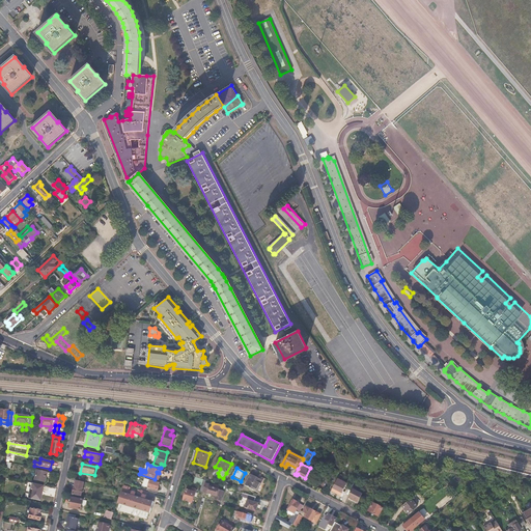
[(42,473),(35,472),(33,480),(45,482),(47,472),(42,471),(42,473)]
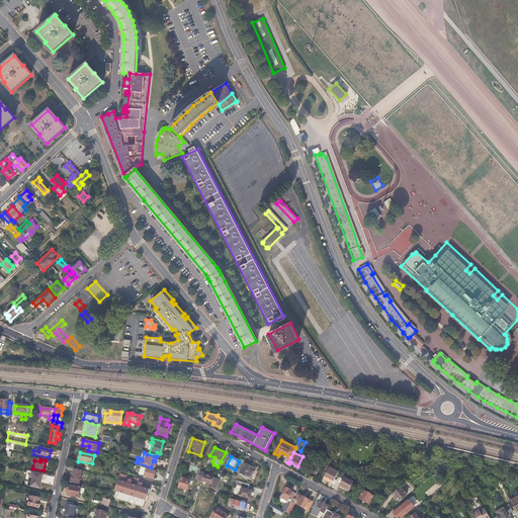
[(377,463),(375,460),(366,468),(369,471),(370,470),(377,463)]
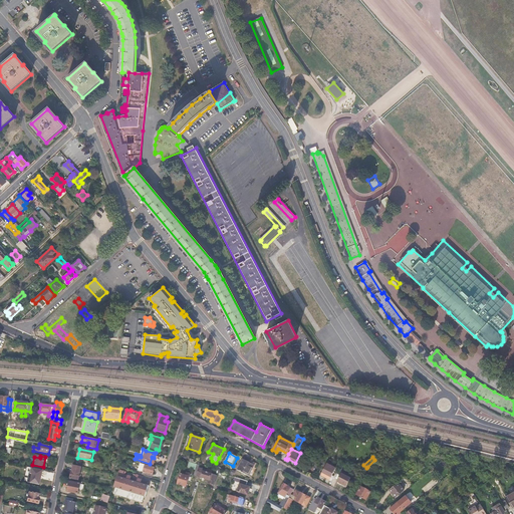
[(254,466),(243,460),(237,471),(248,477),(254,466)]
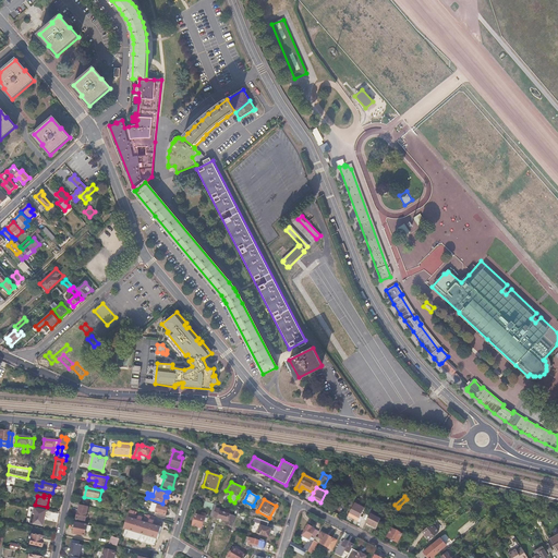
[(152,504),(149,511),(155,512),(154,516),(165,519),(168,508),(152,504)]
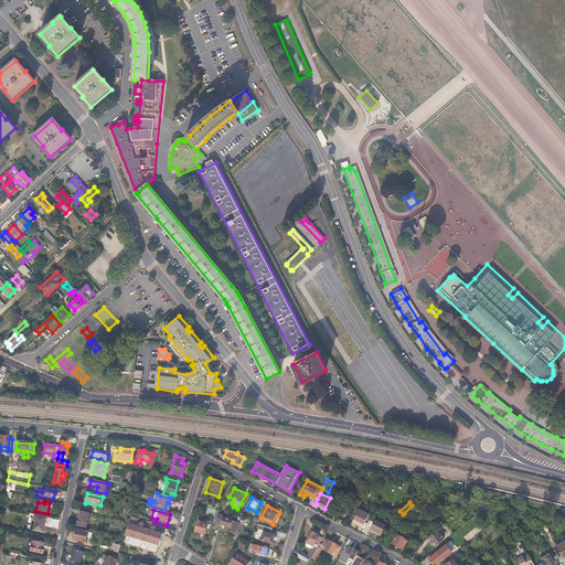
[(369,515),(360,510),(353,523),(362,528),(369,515)]
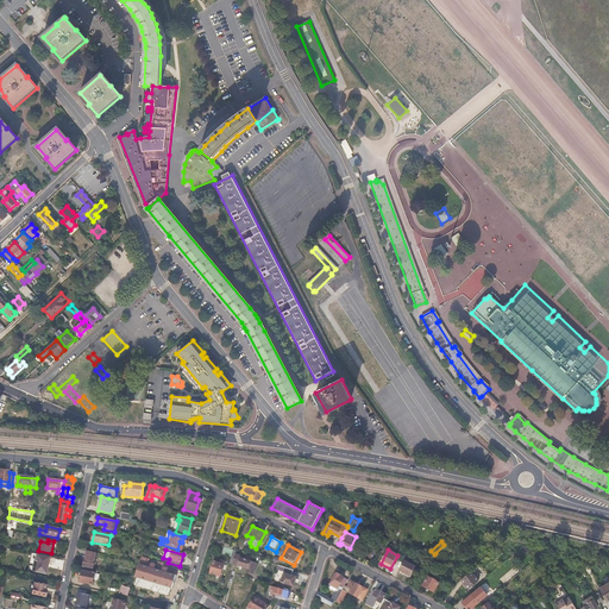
[(232,553),(231,557),(230,563),(249,569),(248,572),(253,575),(256,564),(251,562),(252,557),(246,556),(245,560),(240,559),(242,556),(232,553)]
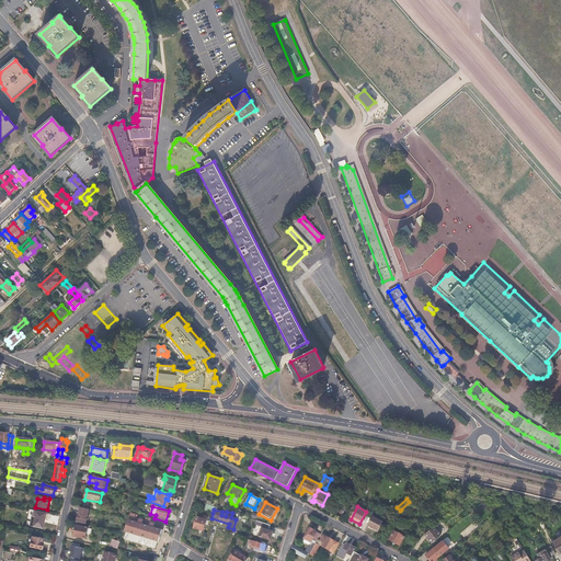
[(46,513),(36,512),(33,529),(42,530),(46,513)]
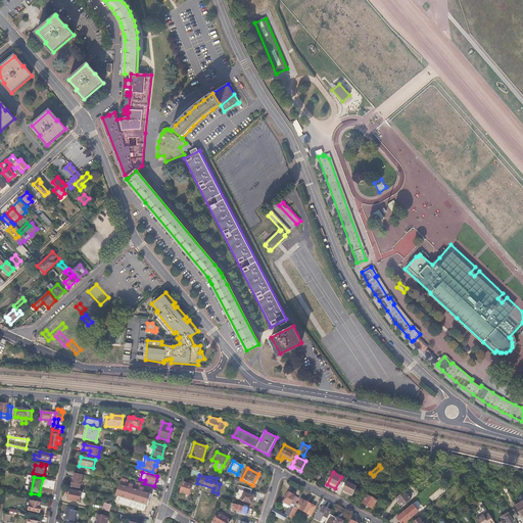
[(74,480),(72,486),(80,488),(82,482),(74,480)]
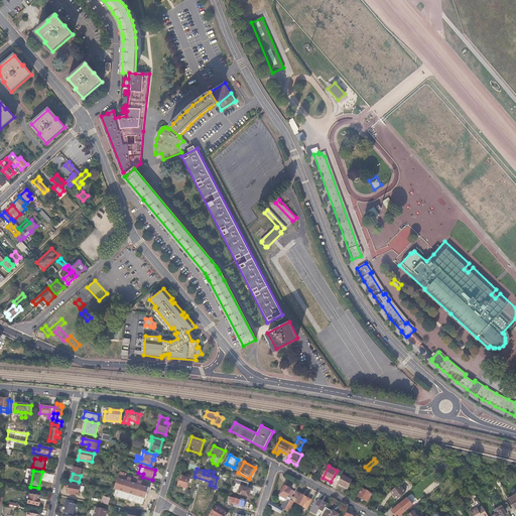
[(113,492),(114,493),(113,497),(142,506),(143,502),(144,502),(147,491),(148,486),(140,484),(141,482),(132,479),(130,486),(128,485),(129,482),(123,480),(124,477),(118,475),(113,492)]
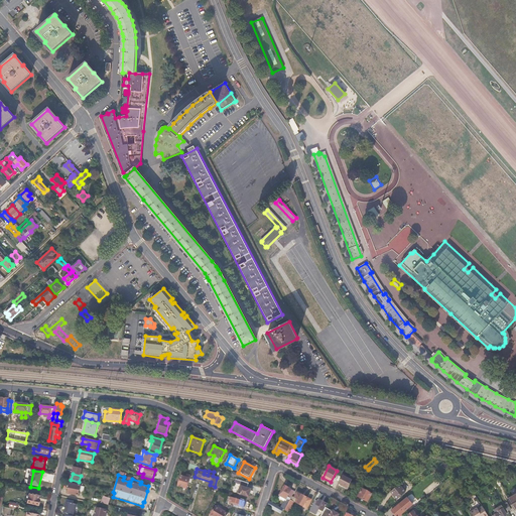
[(185,478),(181,477),(178,486),(186,489),(190,476),(186,475),(185,478)]
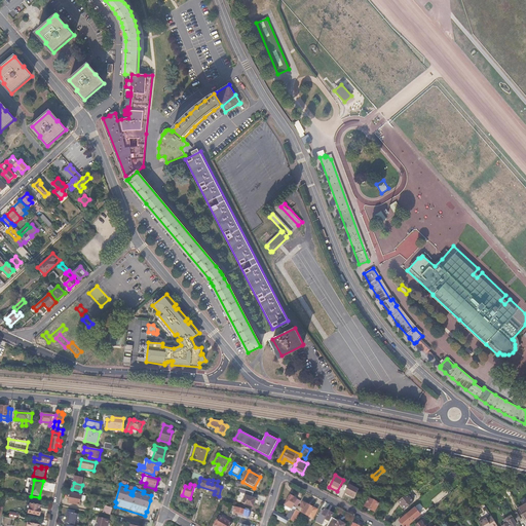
[(353,485),(350,484),(345,493),(350,495),(355,498),(360,490),(354,487),(353,485)]
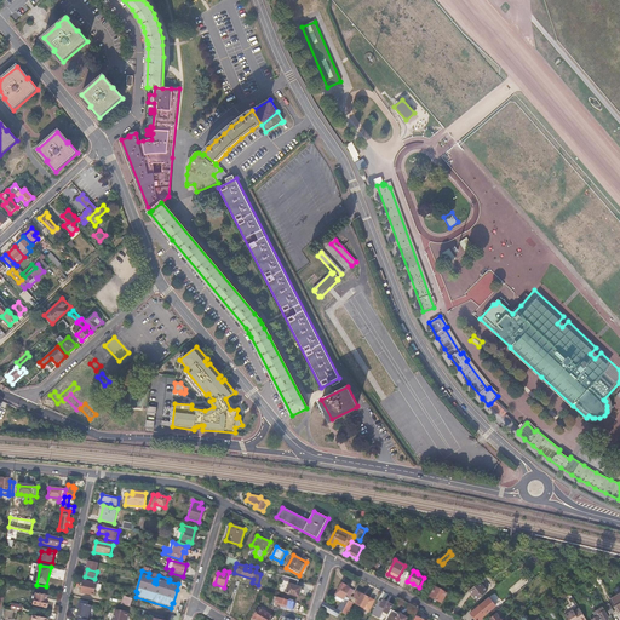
[(299,580),(291,578),(286,593),(298,598),(302,589),(297,587),(299,580)]
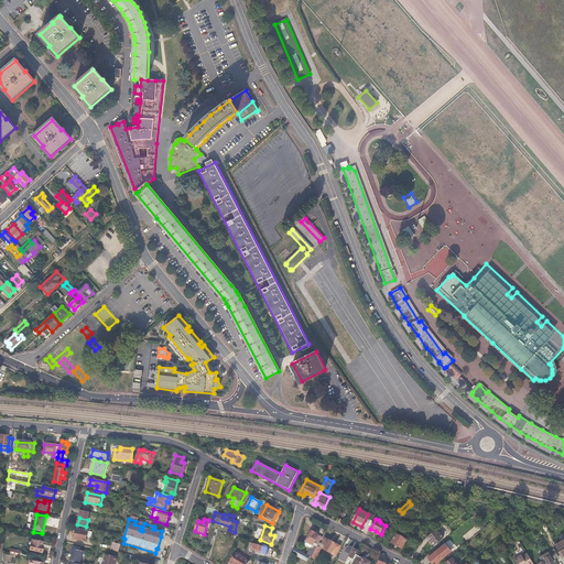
[(86,528),(77,527),(75,540),(86,542),(88,531),(85,531),(86,528)]
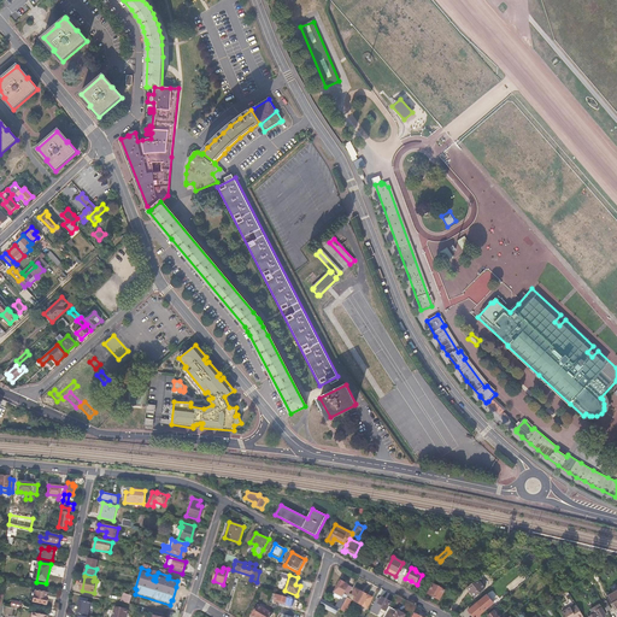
[(438,587),(434,585),(428,595),(439,601),(450,580),(442,576),(439,583),(442,585),(441,588),(438,587)]
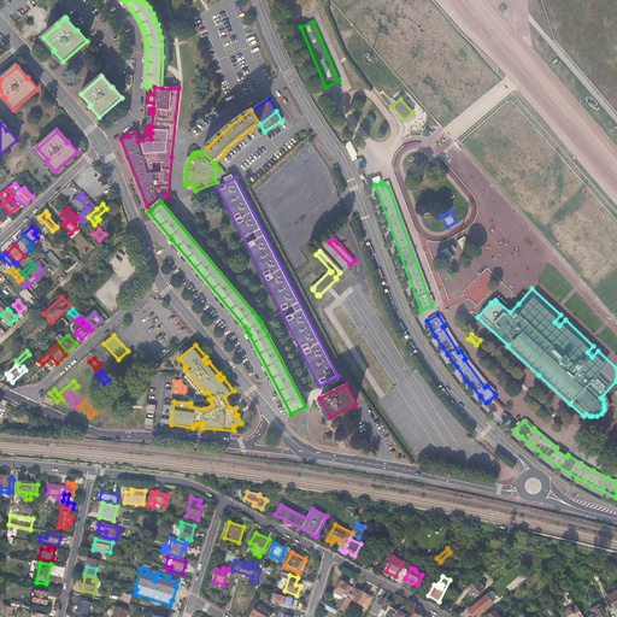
[(486,588),(477,579),(466,588),(475,597),(486,588)]
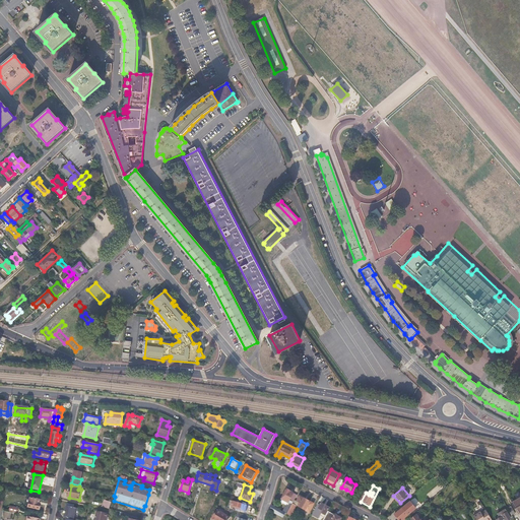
[(281,500),(282,500),(281,503),(286,506),(283,512),(284,514),(287,515),(287,514),(295,500),(297,497),(291,494),(291,493),(287,490),(281,500)]
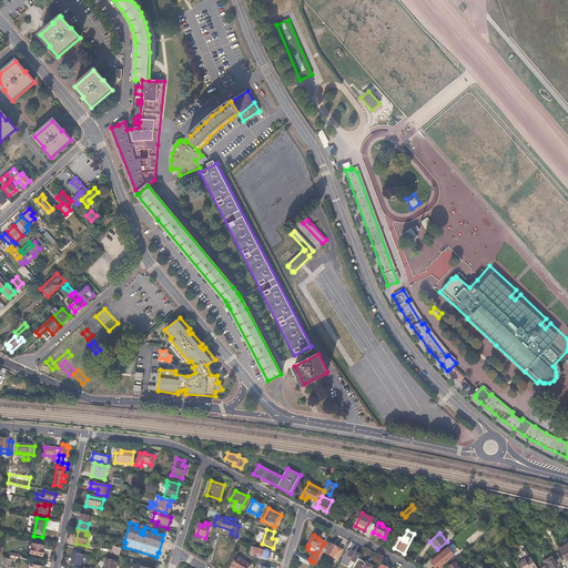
[(325,548),(322,546),(314,561),(318,564),(325,554),(337,560),(343,550),(333,545),(334,544),(328,540),(325,548)]
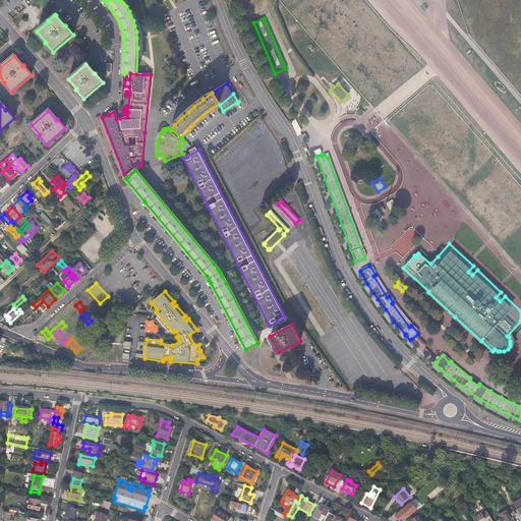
[(39,501),(30,499),(27,508),(39,511),(40,505),(39,505),(39,501)]
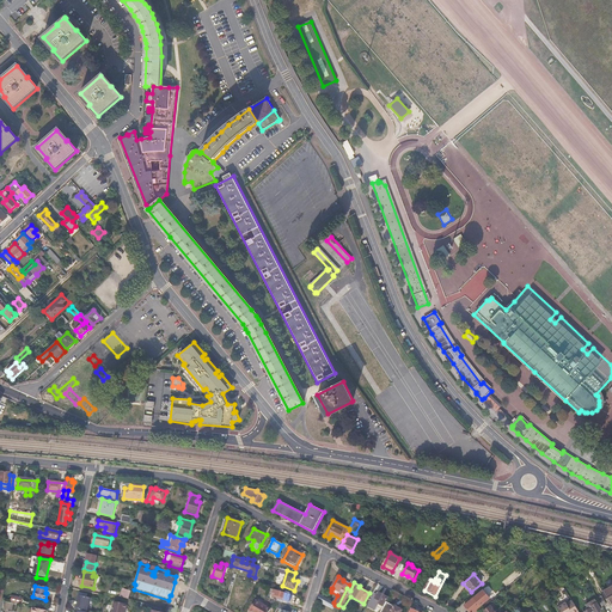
[(132,592),(123,588),(121,597),(129,599),(132,592)]
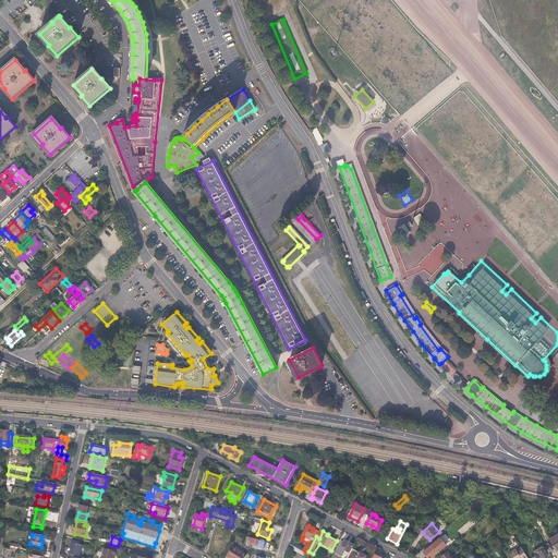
[(259,542),(246,537),(243,548),(247,549),(250,543),(258,546),(259,542)]
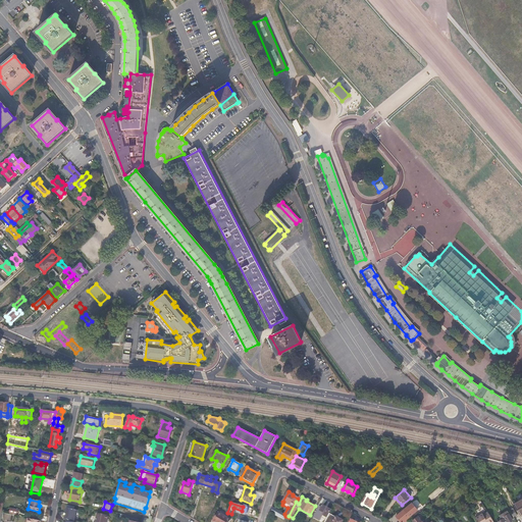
[(411,503),(396,516),(401,521),(402,521),(417,510),(411,503)]
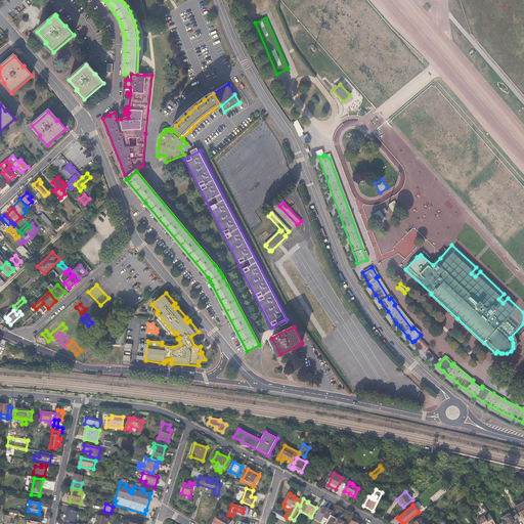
[(332,512),(321,506),(318,511),(324,515),(324,516),(324,518),(326,519),(328,518),(332,512)]
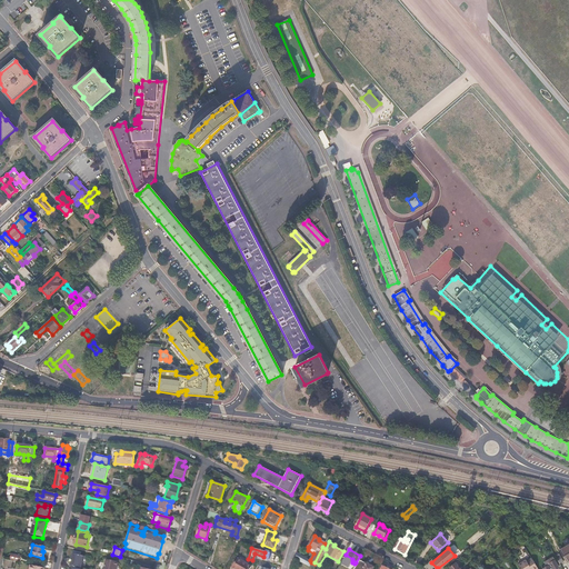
[(83,556),(73,553),(70,566),(81,568),(83,556)]
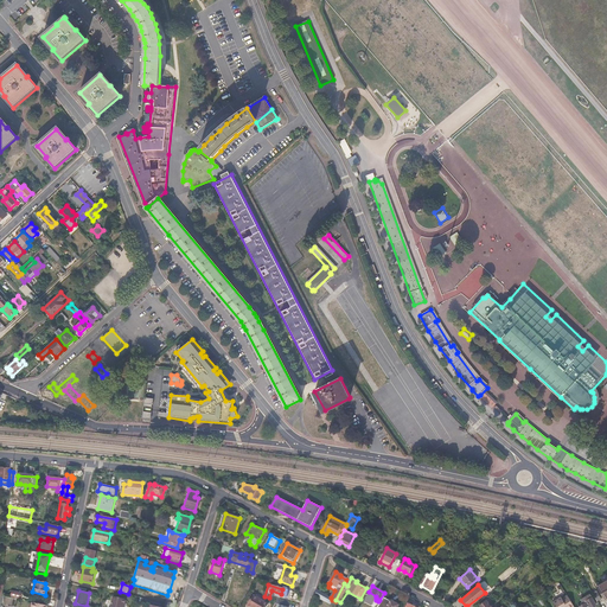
[(318,590),(315,598),(330,606),(332,600),(331,598),(318,590)]
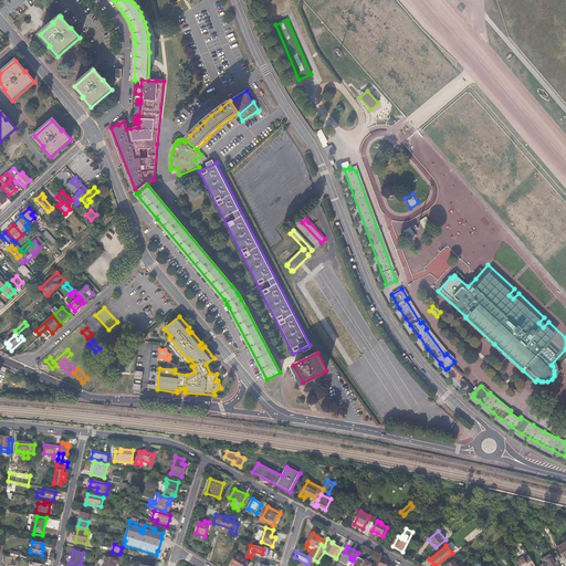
[(249,565),(251,564),(237,555),(231,565),(249,565)]
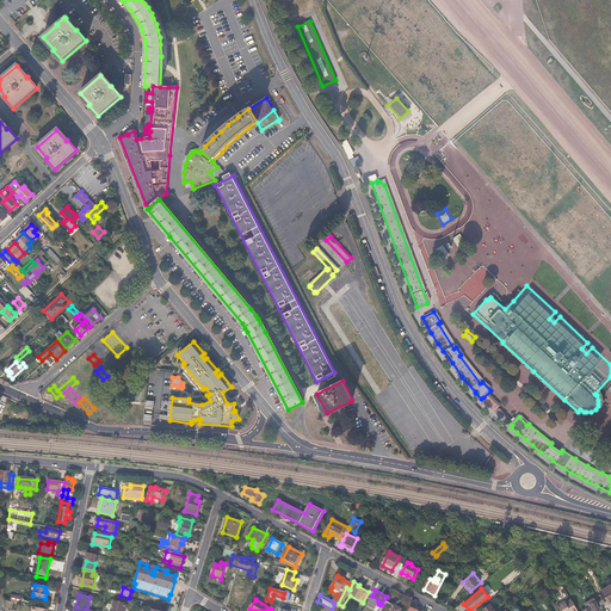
[(566,602),(556,608),(557,610),(578,610),(572,600),(567,603),(566,602)]
